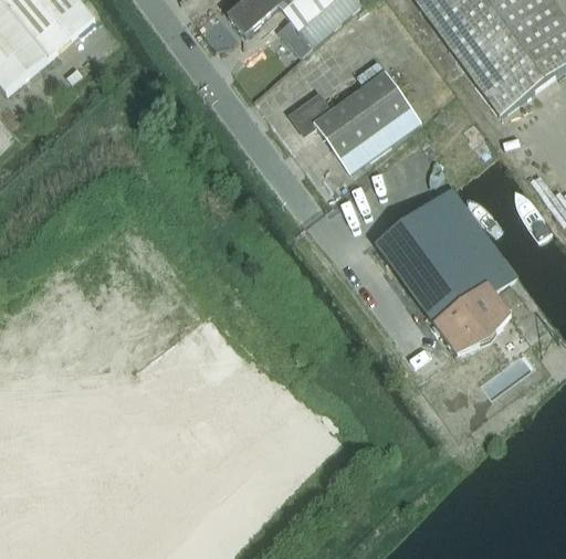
[(95,18),(80,0),(0,0),(0,84),(7,93),(95,18)]
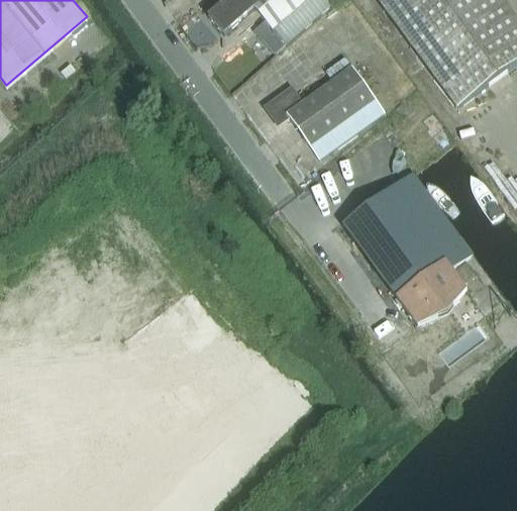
[(224,32),(253,6),(286,42),(333,0),(224,0),(208,14),(224,32)]
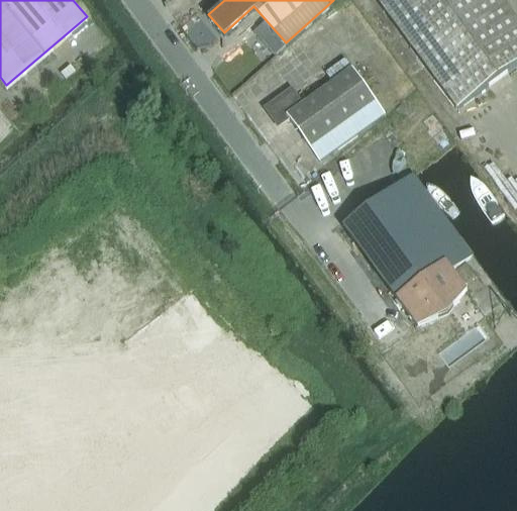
[(516,62),(516,17),(504,0),(379,0),(457,106),(516,62)]
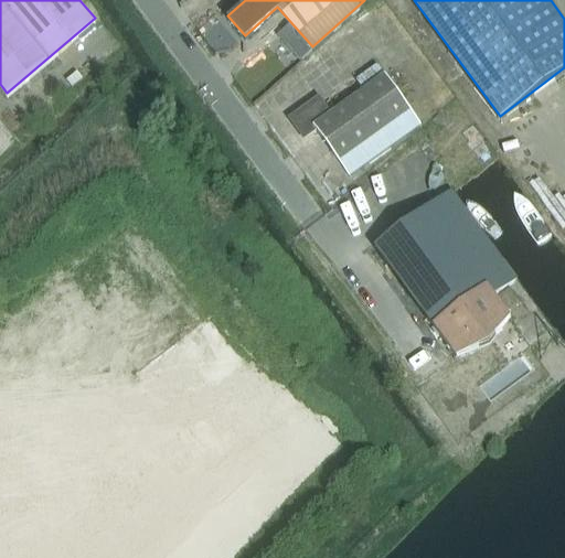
[(331,109),(319,93),(289,114),(304,135),(316,126),(339,159),(411,107),(385,71),(331,109)]
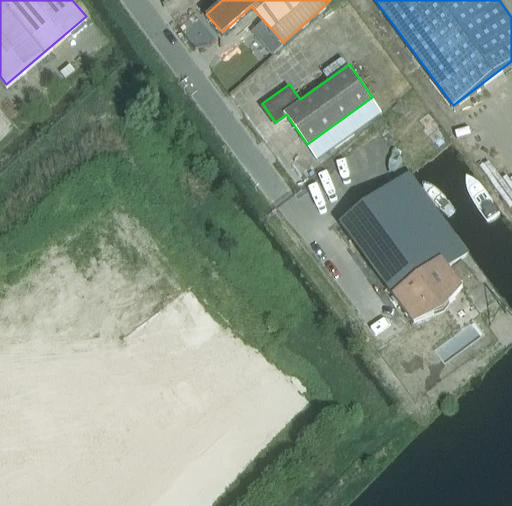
[(388,184),(340,220),(415,321),(445,312),(462,286),(446,264),(468,248),(445,217),(424,233),(388,184)]
